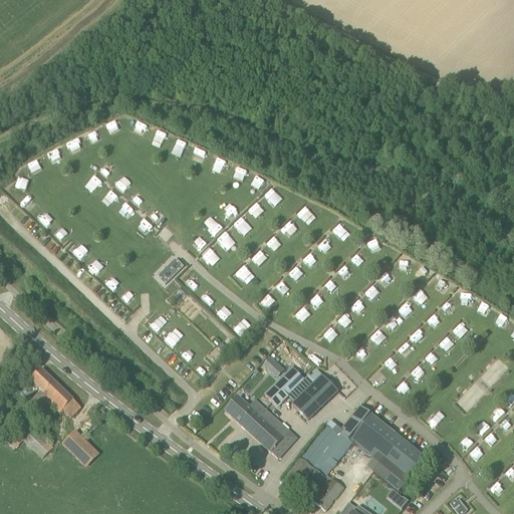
[(110,136),(119,132),(115,122),(106,126),(110,136)]
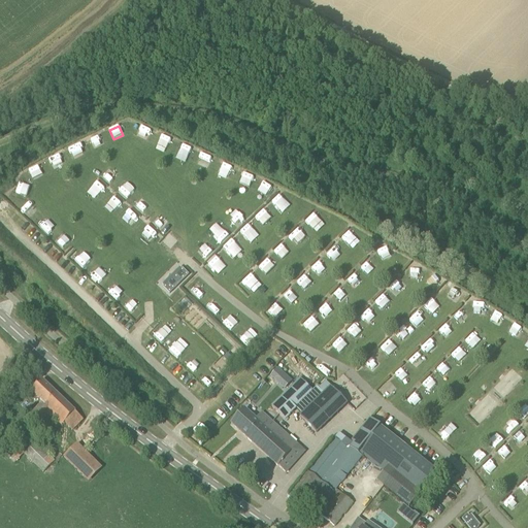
[(88,138),(93,147),(102,142),(97,134),(88,138)]
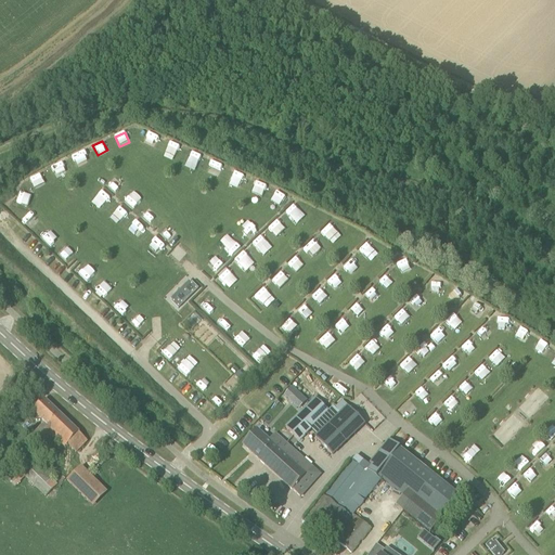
[(79,170),(87,167),(80,153),(73,157),(79,170)]
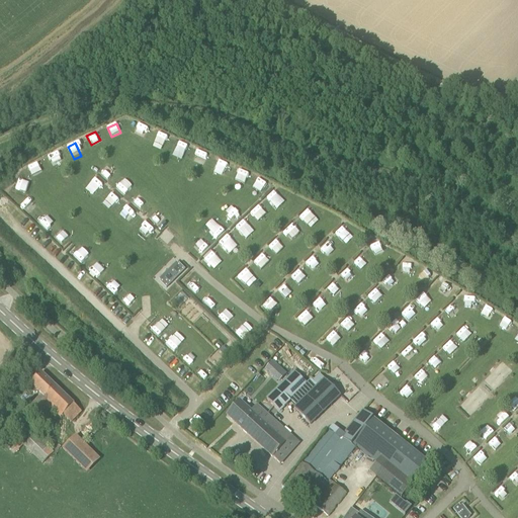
[(177,144),(172,156),(180,160),(185,148),(177,144)]
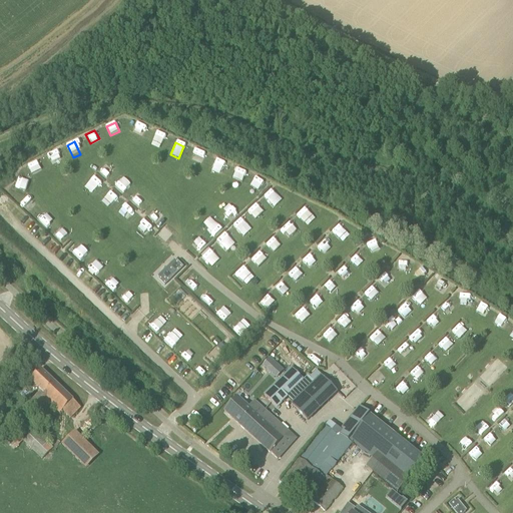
[(194,150),(189,163),(197,167),(203,154),(194,150)]
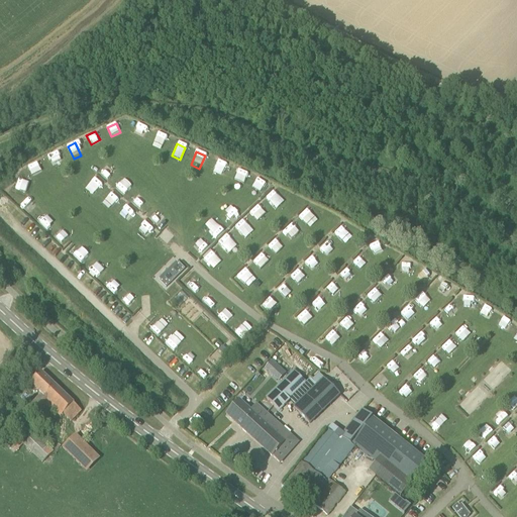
[(48,158),(53,169),(60,166),(55,154),(48,158)]
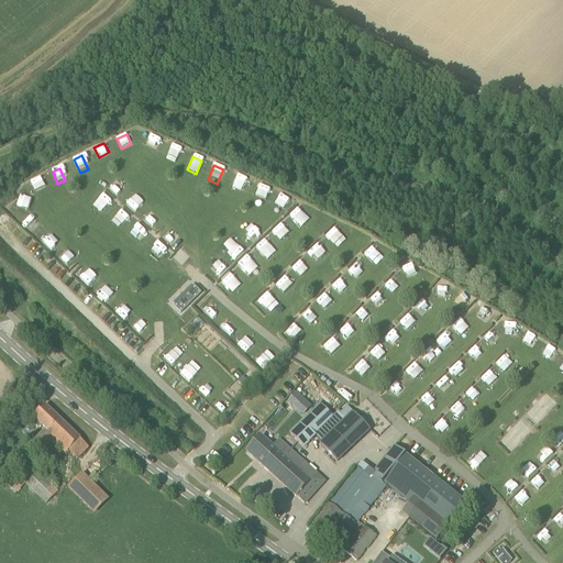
[(116,195),(122,187),(114,180),(108,188),(116,195)]
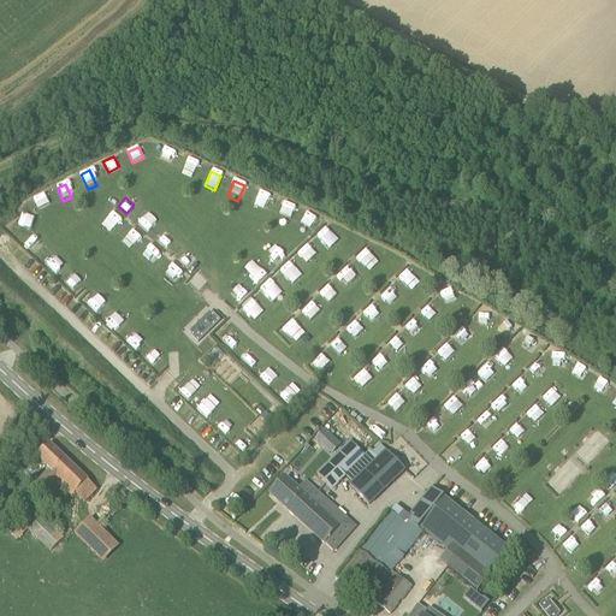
[(149,231),(154,220),(143,215),(138,226),(149,231)]
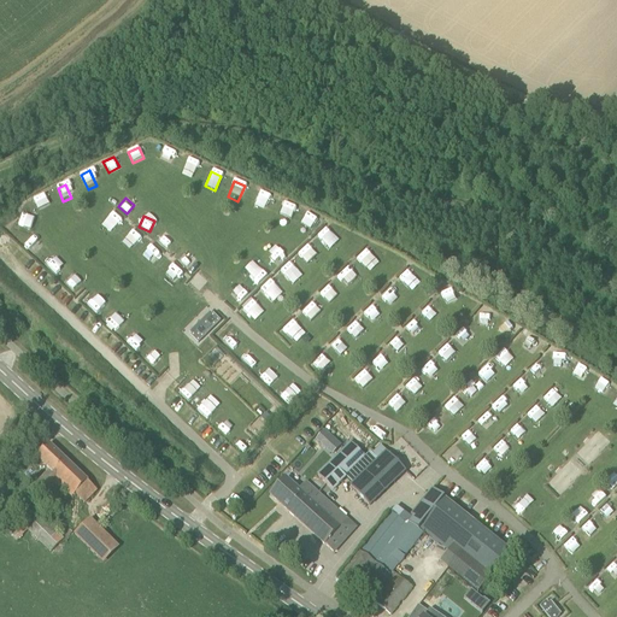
[(328,250),(338,241),(325,228),(316,236),(328,250)]
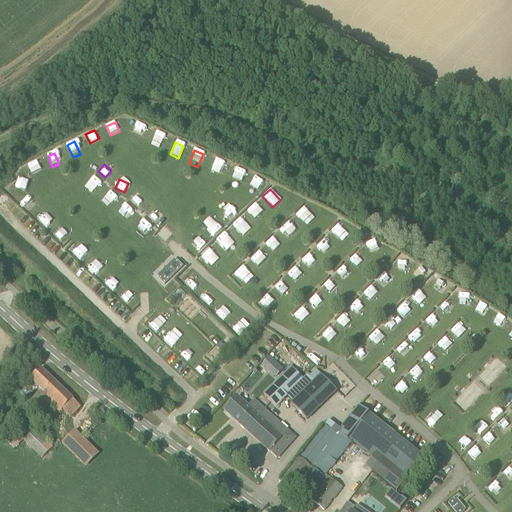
[(137,193),(131,201),(137,206),(143,199),(137,193)]
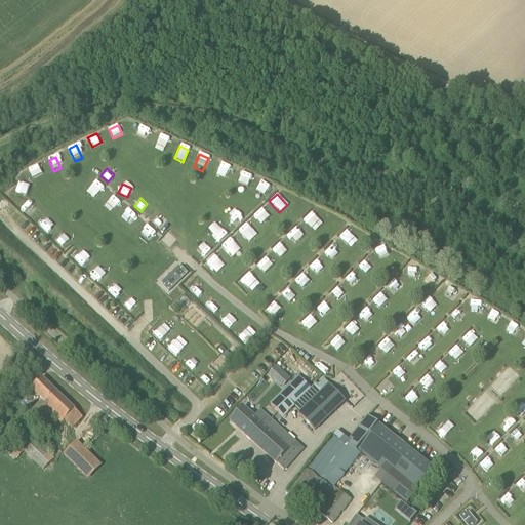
[(232,209),(226,214),(236,225),(242,219),(232,209)]
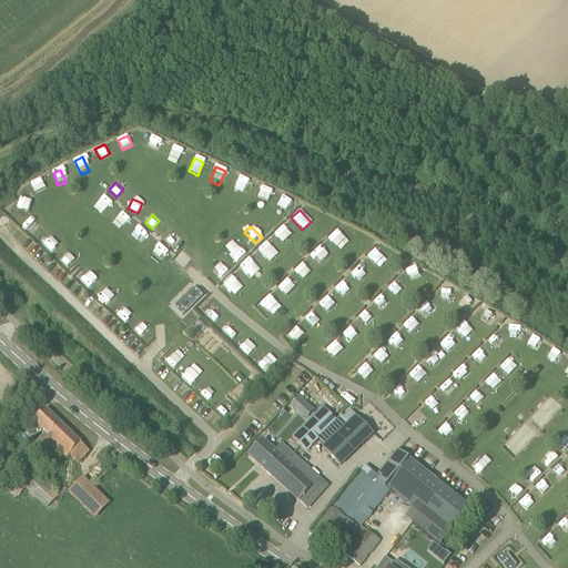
[(281,227),(273,235),(282,244),(290,236),(281,227)]
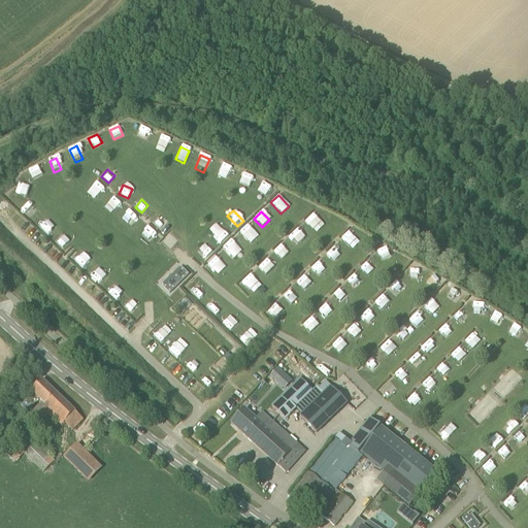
[(315,232),(323,224),(312,212),(304,221),(315,232)]
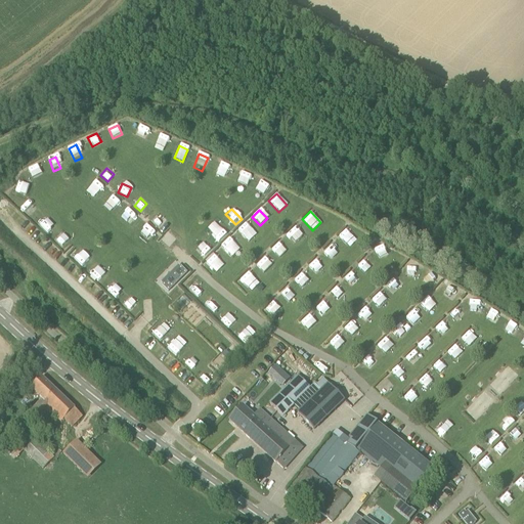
[(151,220),(159,227),(165,220),(158,214),(151,220)]
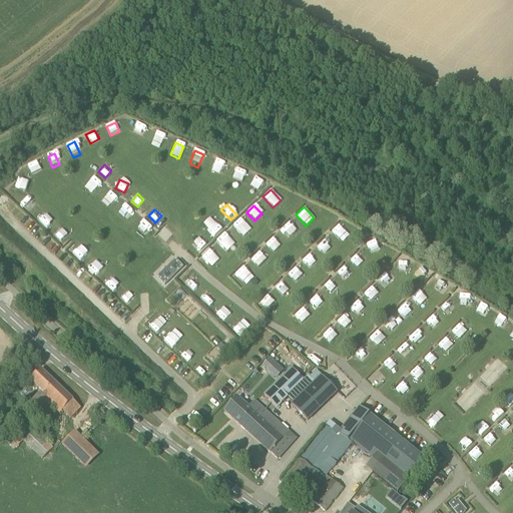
[(48,210),(37,219),(43,225),(53,215),(48,210)]
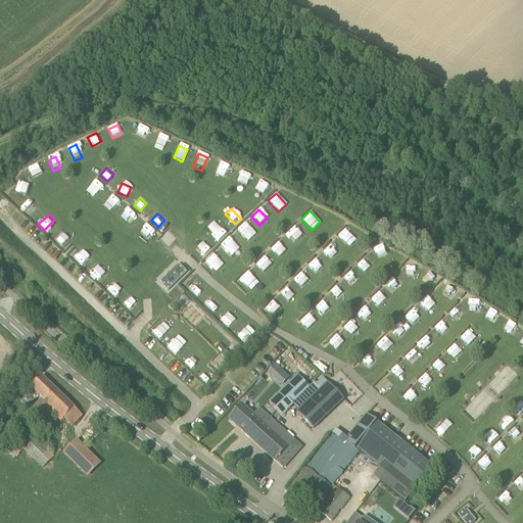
[(145,224),(139,231),(149,240),(155,233),(145,224)]
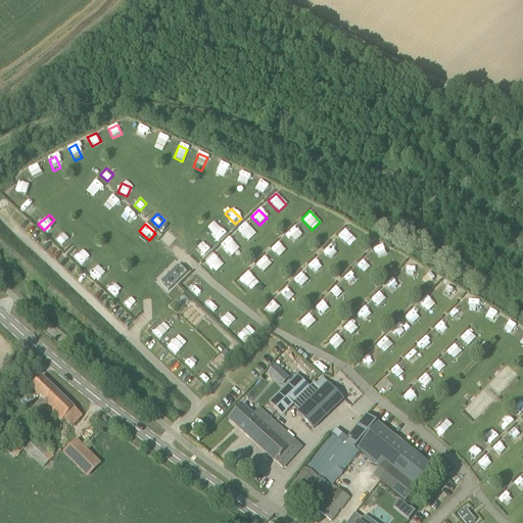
[(237,231),(244,238),(251,232),(244,224),(237,231)]
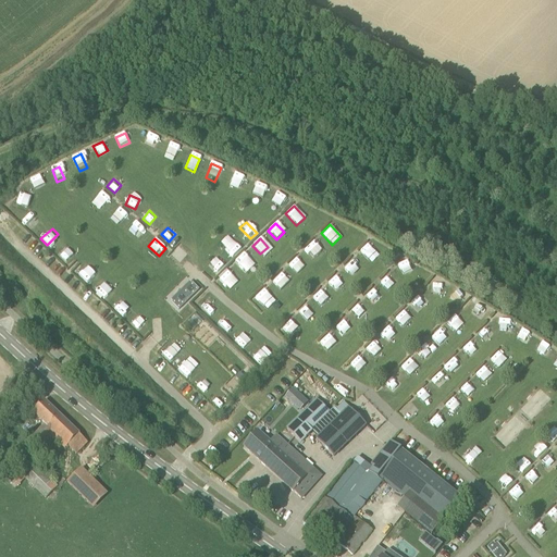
[(223,247),(231,257),(239,248),(231,239),(223,247)]
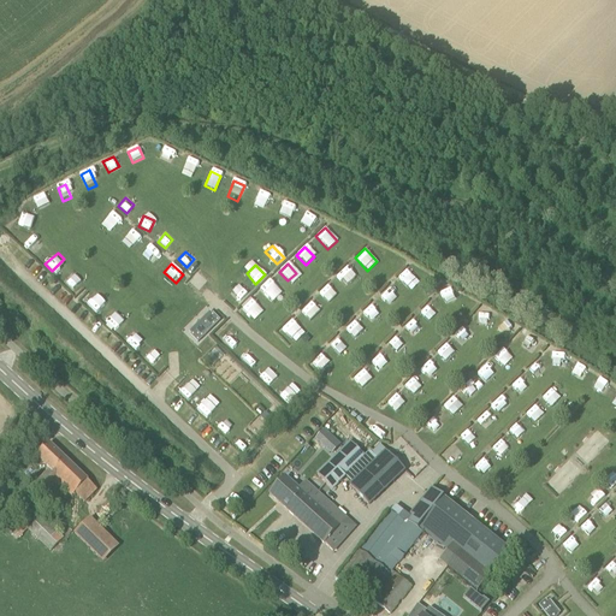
[(345,266),(336,276),(349,289),(359,279),(345,266)]
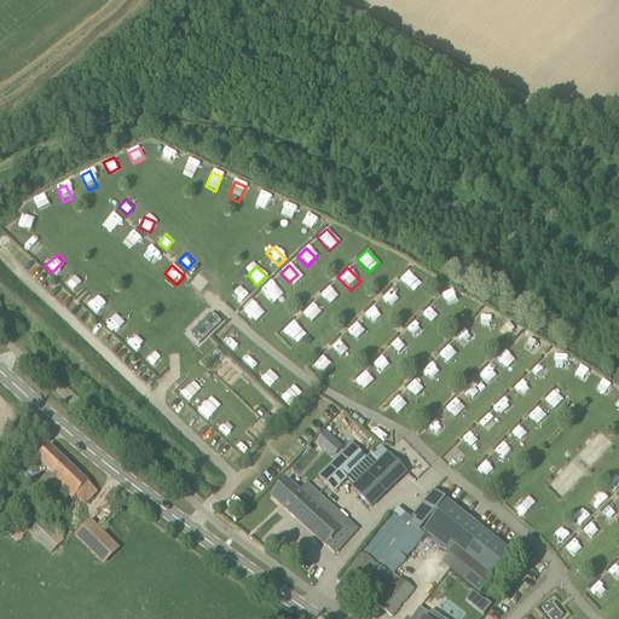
[(73,290),(81,283),(74,275),(65,283),(73,290)]
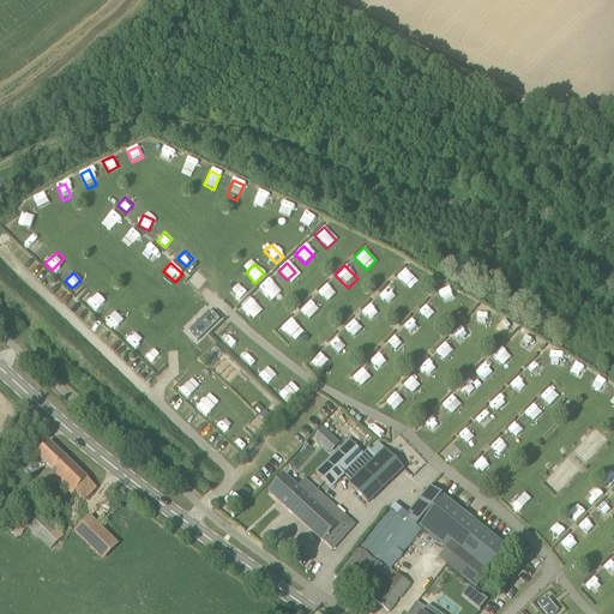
[(405,287),(413,281),(403,272),(397,278),(405,287)]
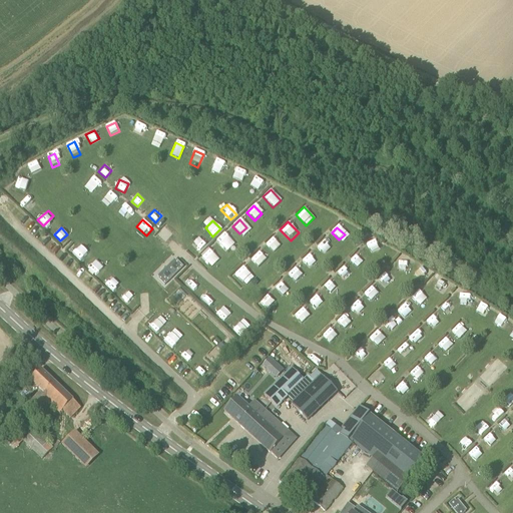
[(156,235),(163,242),(169,236),(162,229),(156,235)]
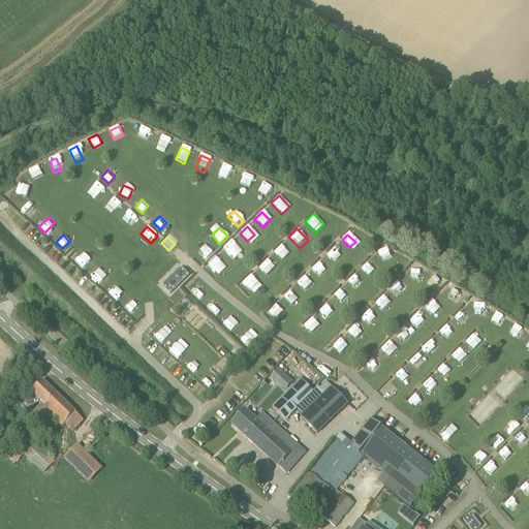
[(231,240),(222,248),(234,259),(242,251),(231,240)]
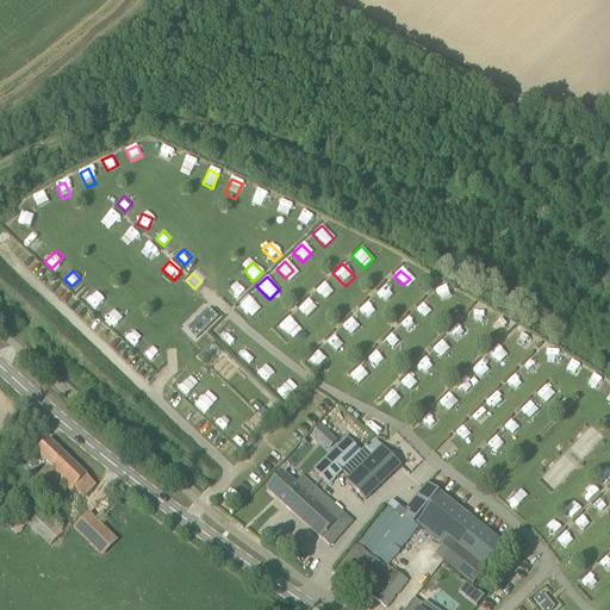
[(225,285),(237,298),(243,291),(232,279),(225,285)]
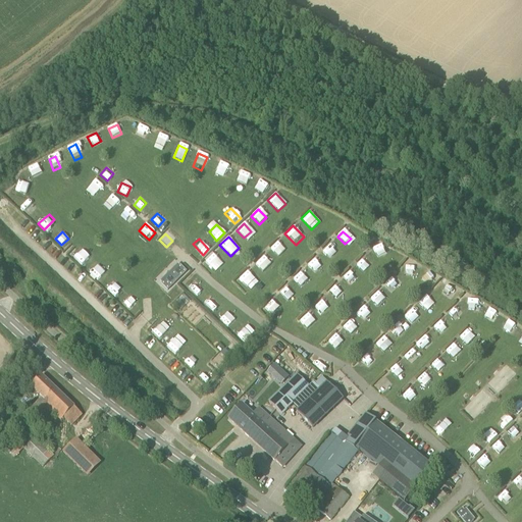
[(271,245),(278,260),(290,254),(285,244),(281,246),(279,242),(271,245)]
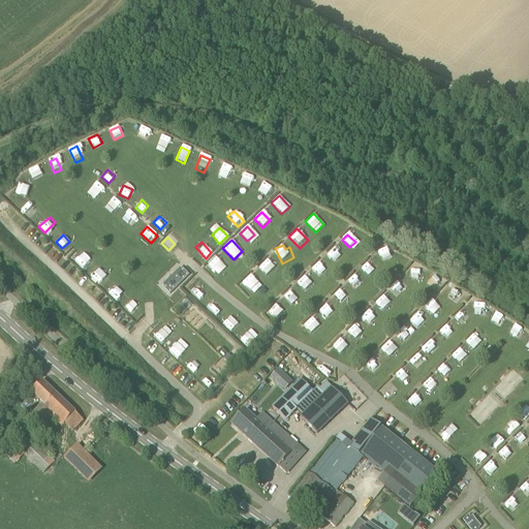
[(327,253),(338,265),(344,257),(334,247),(327,253)]
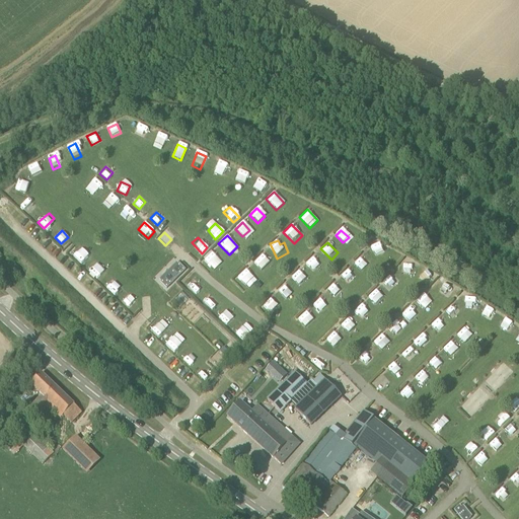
[(80,248),(72,255),(81,265),(88,257),(80,248)]
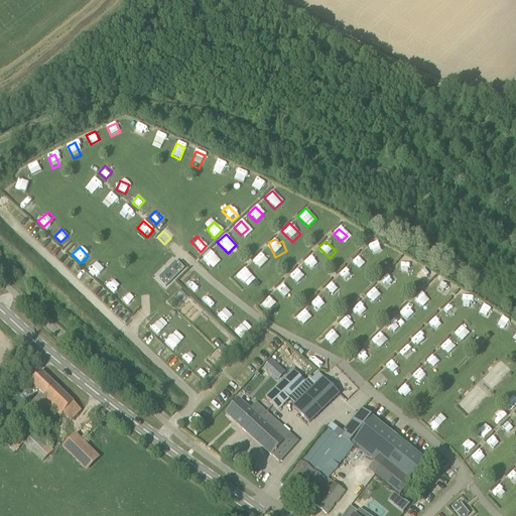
[(252,260),(262,271),(270,264),(260,253),(252,260)]
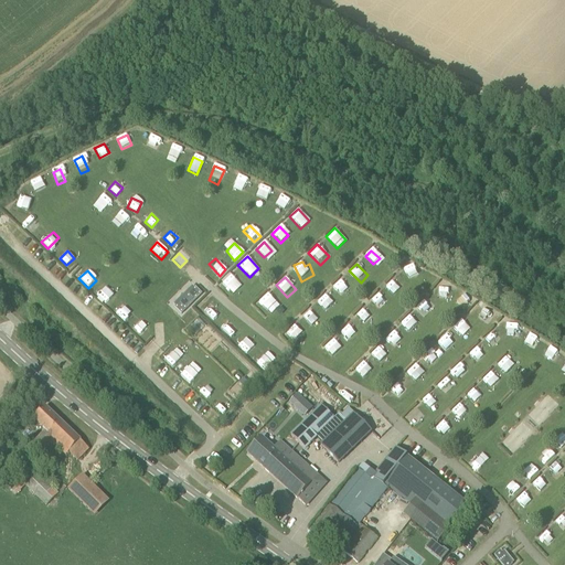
[(393,279),(386,286),(397,298),(404,291),(393,279)]
